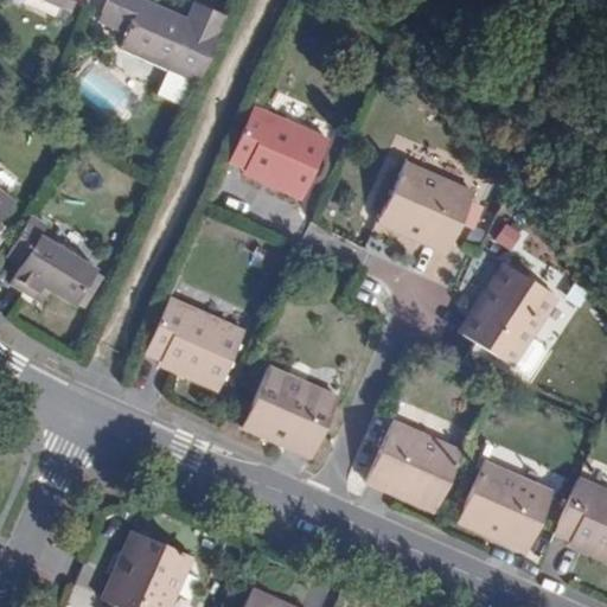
[(40,0),(71,14),(76,2),(70,0),(40,0)]
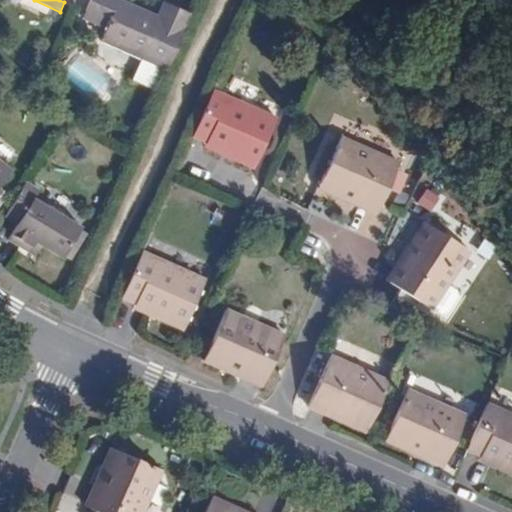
[(90,0),(86,11),(82,19),(105,30),(101,42),(102,42),(138,58),(141,53),(169,66),(192,14),(163,2),(157,15),(155,21),(117,4),(118,0),(90,0)]
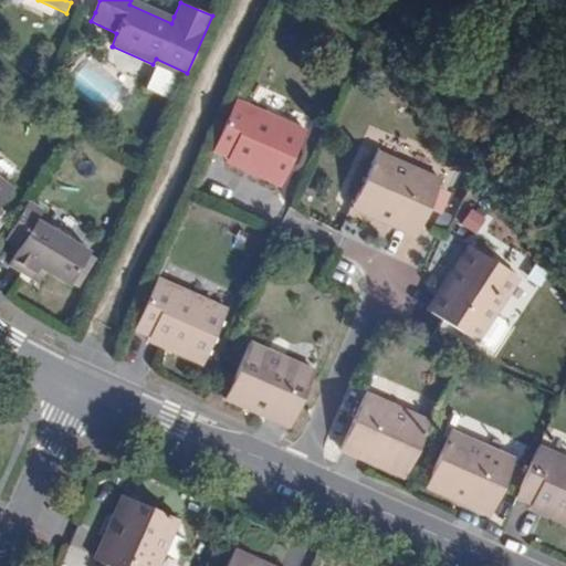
[(174,17),(135,0),(130,0),(129,4),(171,23),(174,17)]
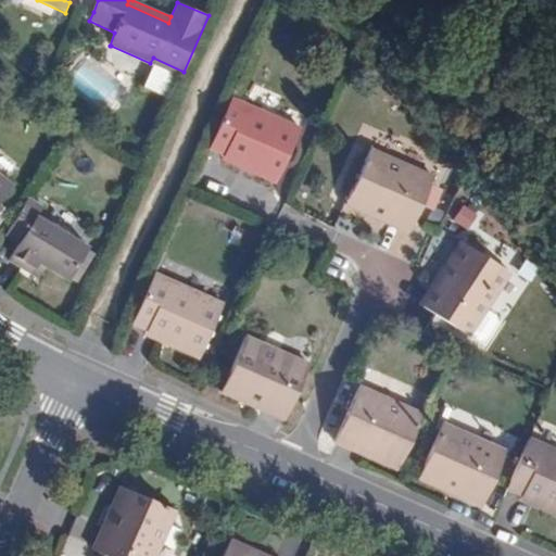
[(130,90),(86,55),(65,81),(108,117),(130,90)]
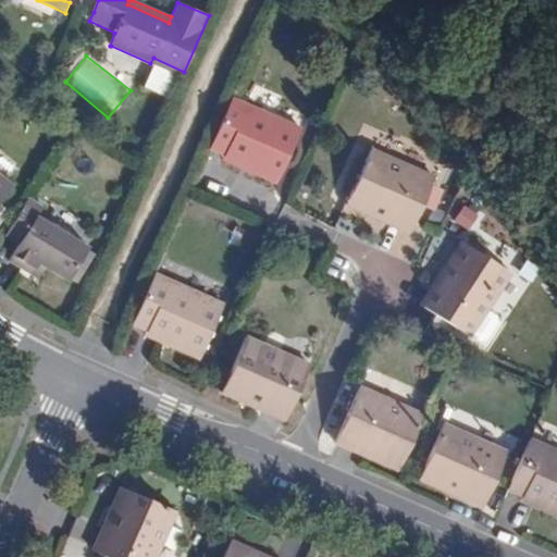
[(153,58),(150,63),(182,76),(184,72),(153,58)]
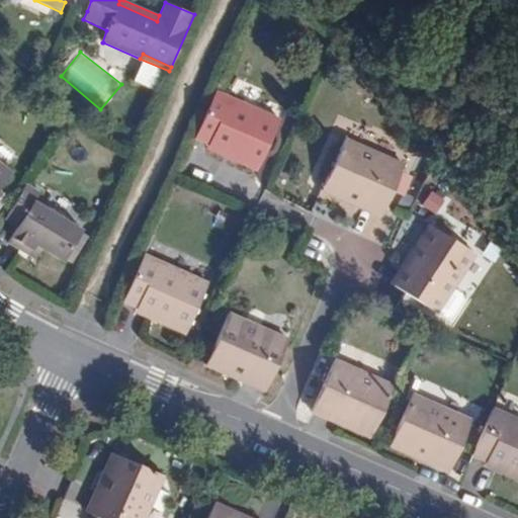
[(280,119),(216,91),(208,107),(194,139),(210,147),(233,156),(232,160),(257,172),(280,119)]
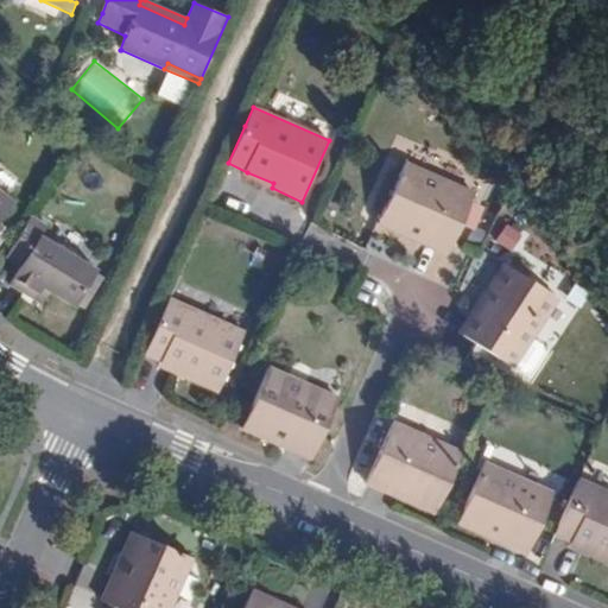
[(406,163),(381,219),(422,238),(418,245),(447,255),(475,191),(406,163)]
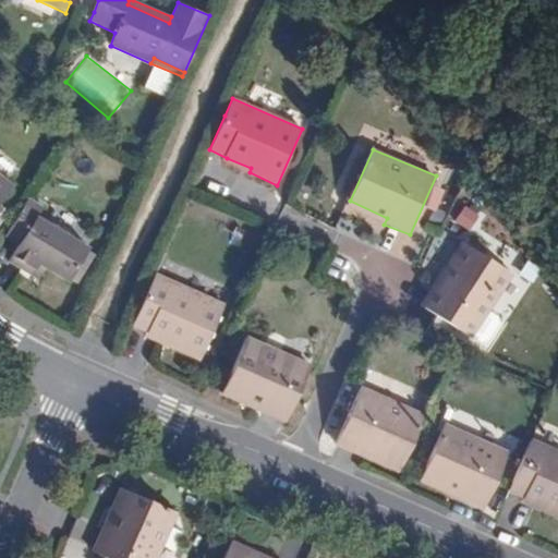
[(223,161),(250,172),(251,168),(227,158),(223,161)]
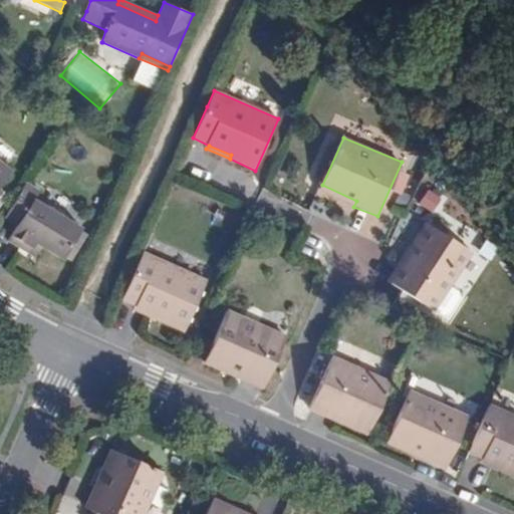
[(0,186),(12,172),(0,161),(0,186)]
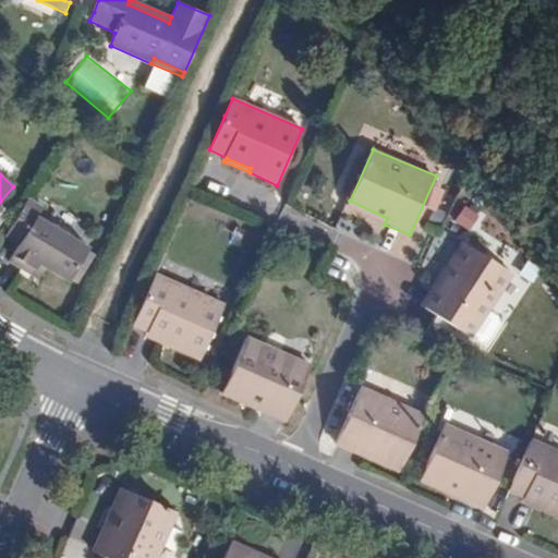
[(43,206),(28,198),(4,238),(20,245),(9,263),(33,276),(38,266),(46,270),(71,283),(73,280),(80,284),(87,273),(85,271),(80,268),(87,253),(89,249),(37,216),(43,206)]
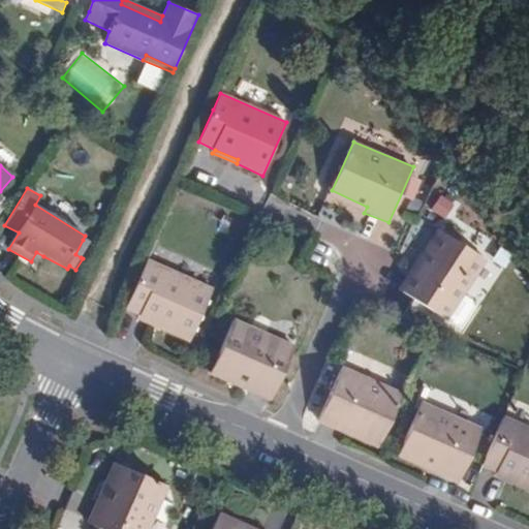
[(367,207),(332,190),(328,197),(364,213),(367,207)]
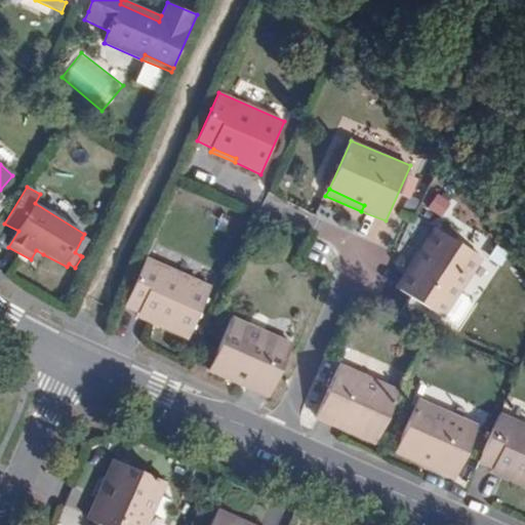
[(441,224),(438,229),(457,242),(461,237),(441,224)]
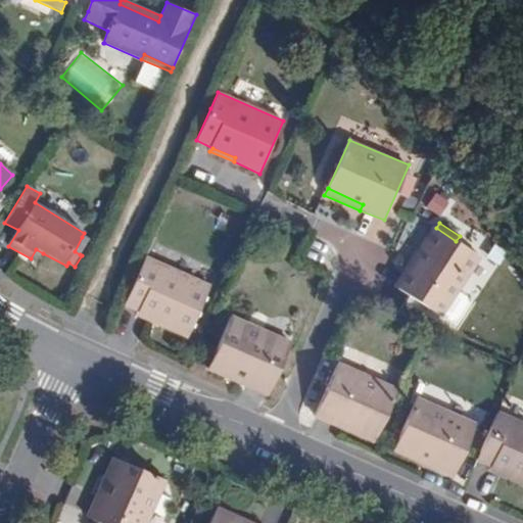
[(432,226),(416,250),(420,254),(399,289),(443,318),(480,258),(456,241),(436,228),(432,226)]
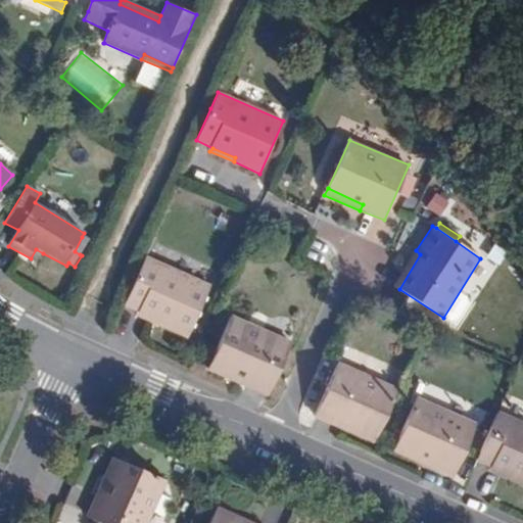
[(88,240),(82,237),(75,251),(80,254),(88,240)]
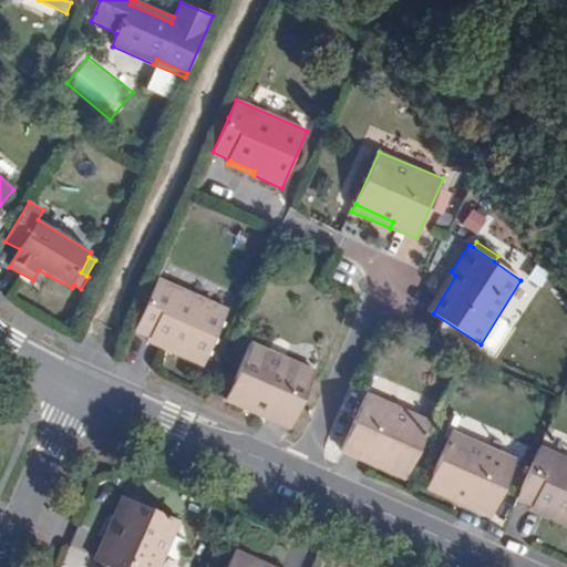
[(39,270),(33,280),(41,285),(47,275),(39,270)]
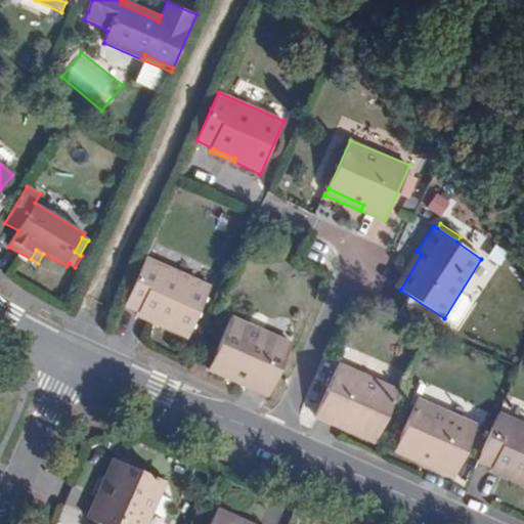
[(421,255),(417,251),(394,286),(400,290),(421,255)]
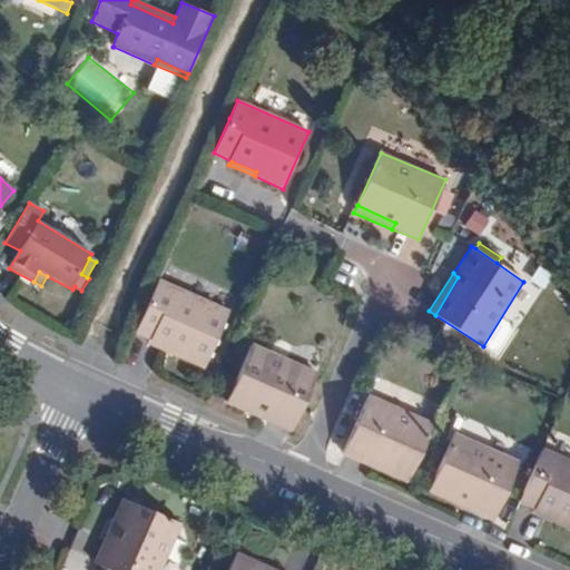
[(231,311),(158,279),(135,332),(153,340),(178,351),(176,357),(206,370),(231,311)]
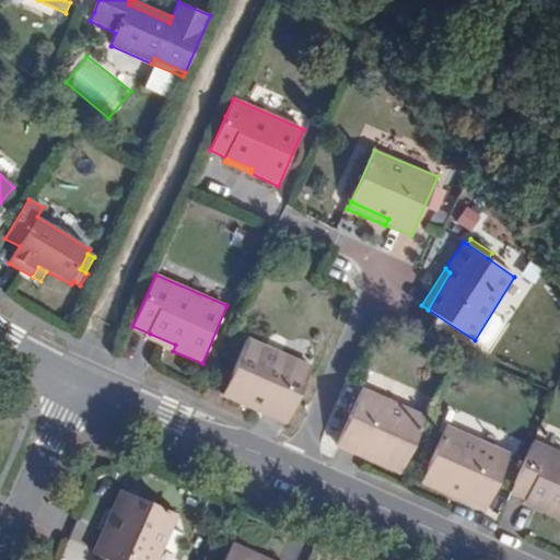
[(148,339),(173,351),(175,345),(150,334),(148,339)]
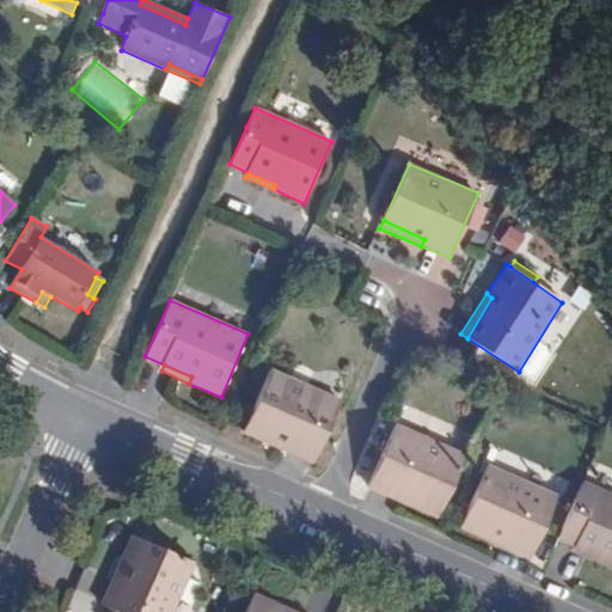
[(273,371),(246,428),(288,447),(286,452),(314,464),(342,401),(273,371)]
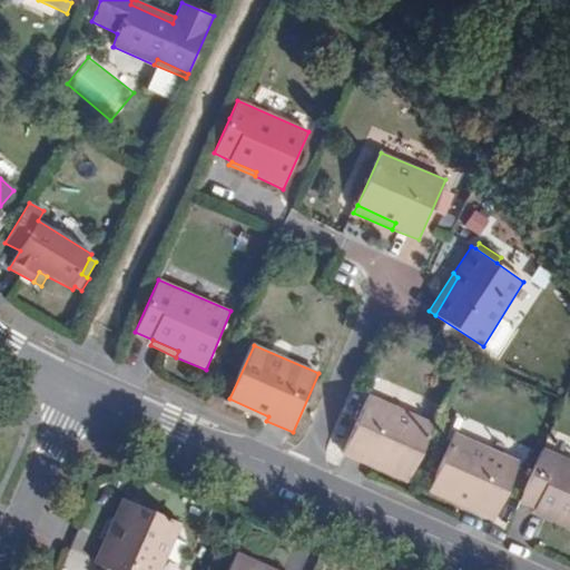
[(372,461),(410,478),(433,423),(370,395),(344,455),(370,467),(372,461)]
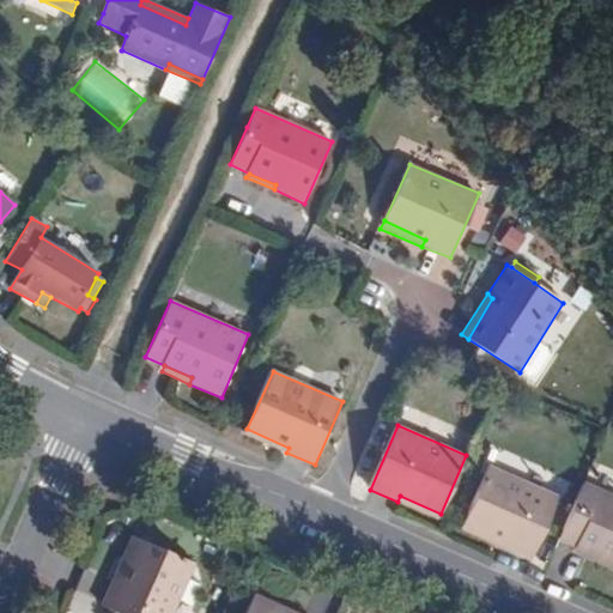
[(289,448),(247,429),(244,435),(286,453),(289,448)]
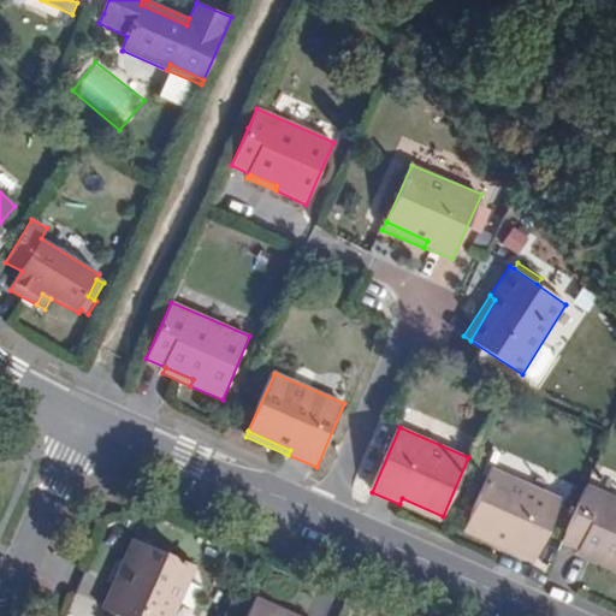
[(509,545),(507,551),(533,563),(563,498),(492,468),(466,527),(509,545)]
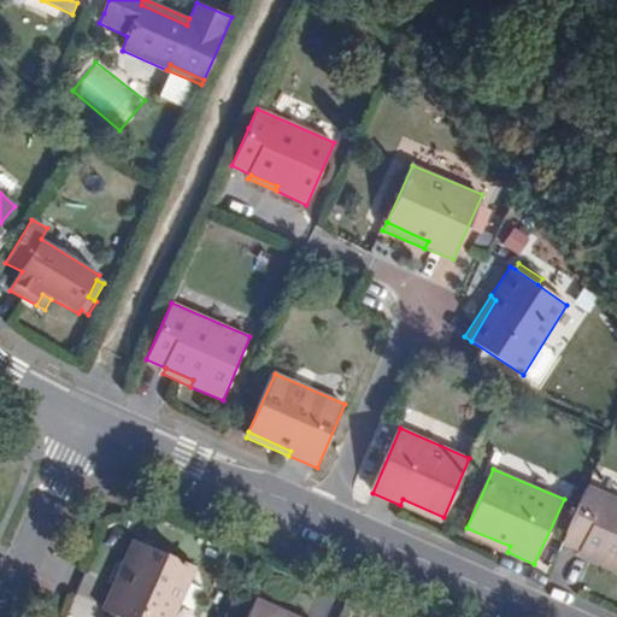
[(616,498),(587,486),(562,544),(579,552),(609,563),(606,570),(616,574),(616,498)]
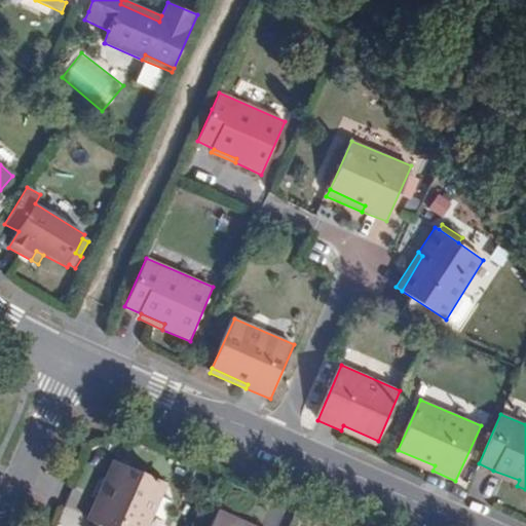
[(376,446),(378,441),(343,425),(341,430),(376,446)]
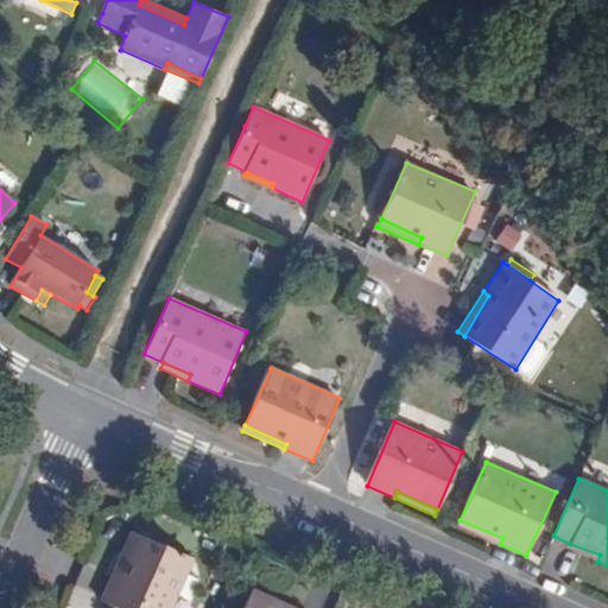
[(457,525),(500,544),(502,538),(460,520),(457,525)]
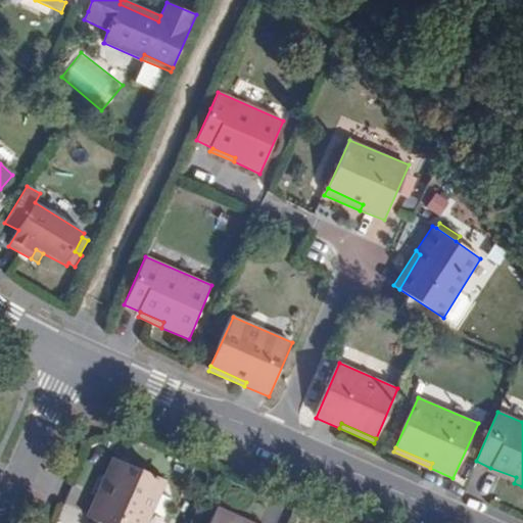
[(101,501),(119,461),(112,458),(95,498),(101,501)]
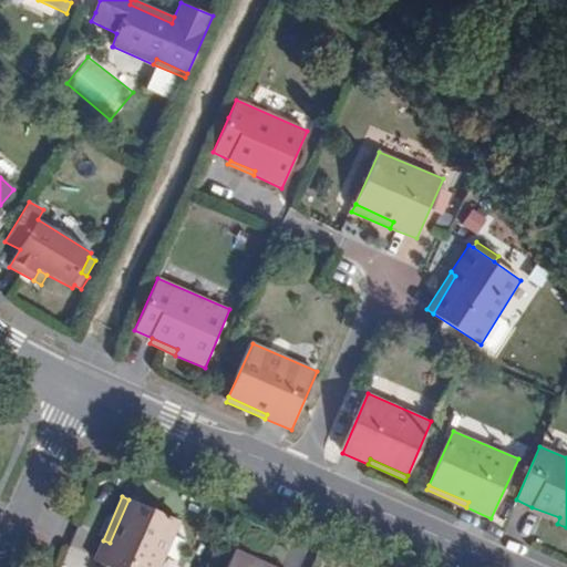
[(107,566),(164,566),(183,523),(129,500),(110,543),(103,540),(94,560),(107,566)]
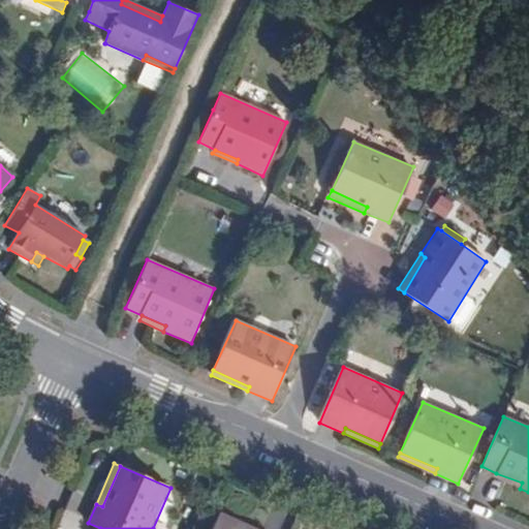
[(522,483),(496,473),(495,477),(520,489),(522,483)]
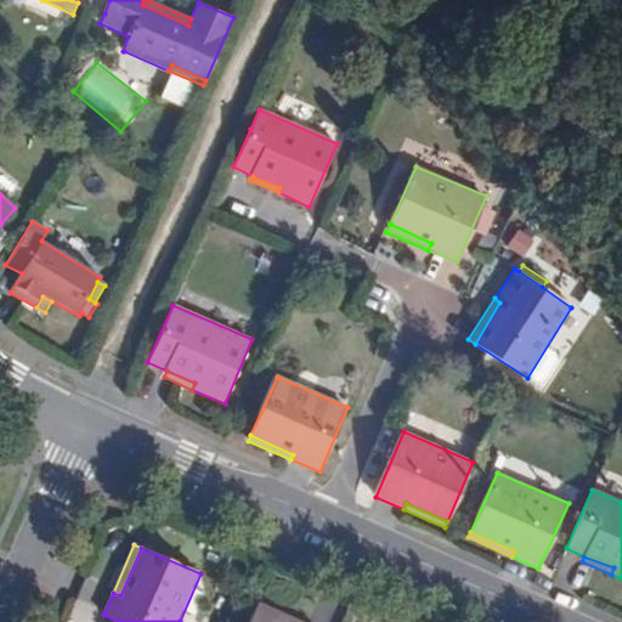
[(289,621),(292,617),(261,603),(252,621),(289,621)]
